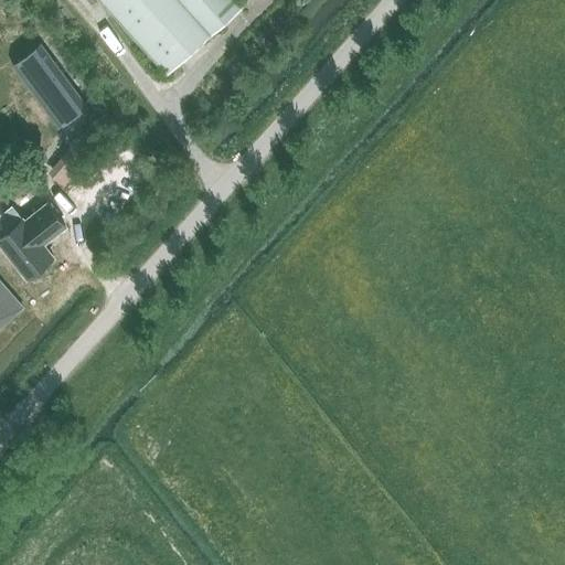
[(98,0),(168,75),(244,6),(238,0),(98,0)]
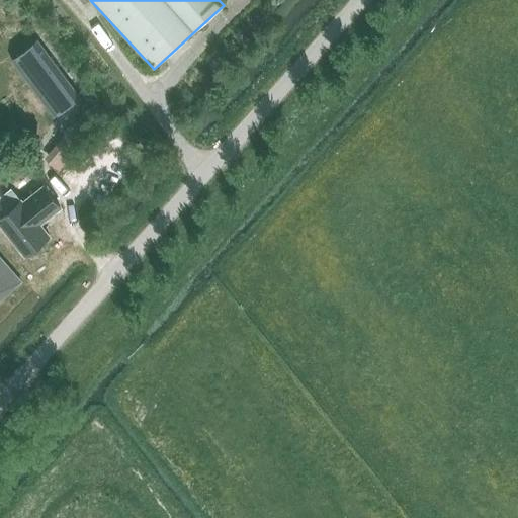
[(37,39),(11,59),(54,115),(80,96),(37,39)]
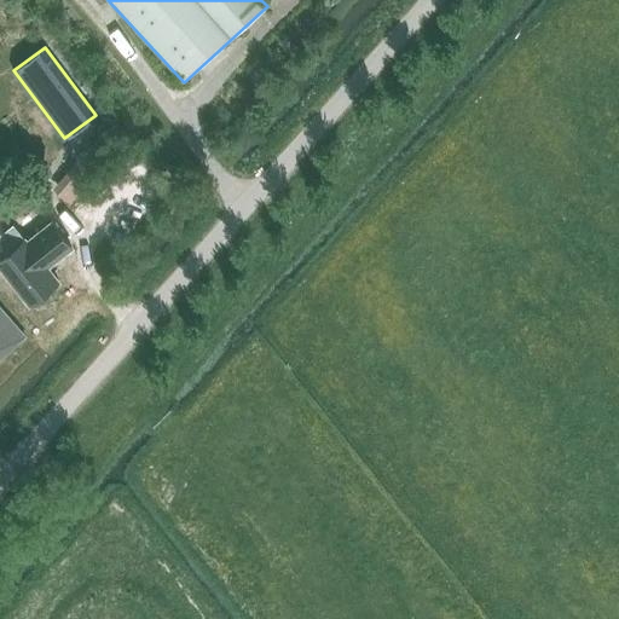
[(96,140),(53,189),(69,202),(111,154),(96,140)]
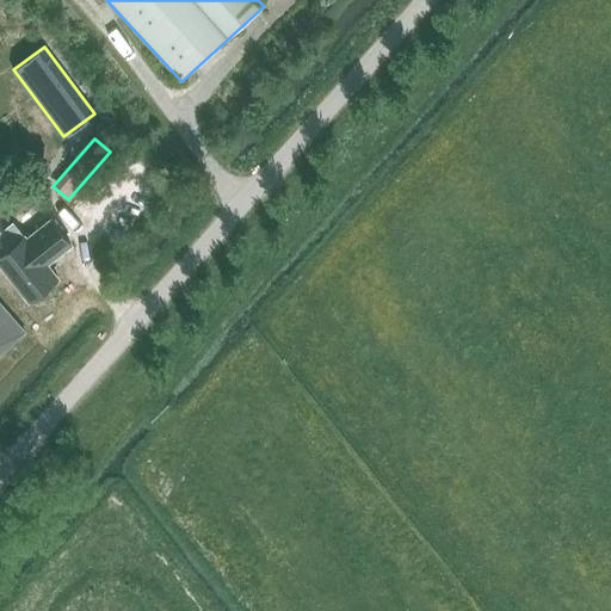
[(29,236),(0,258),(0,265),(29,301),(60,277),(51,266),(68,252),(49,227),(31,240),(29,236)]
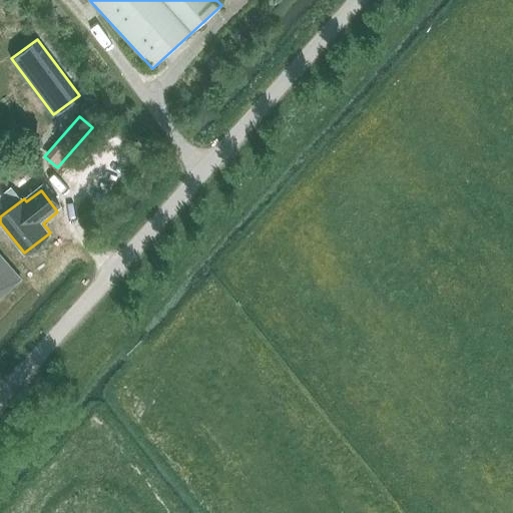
[(0,297),(18,281),(0,260),(0,297)]
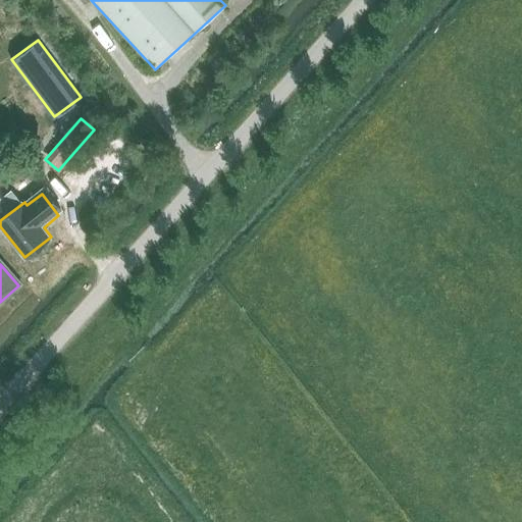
All buildings are outlined.
